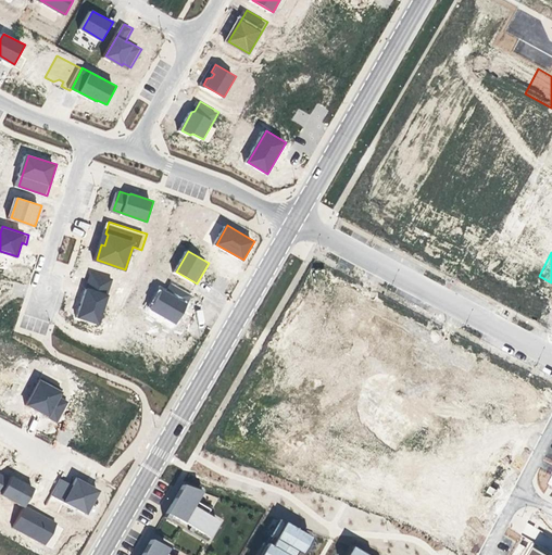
[(114,278),(95,272),(79,317),(100,324),(114,278)]
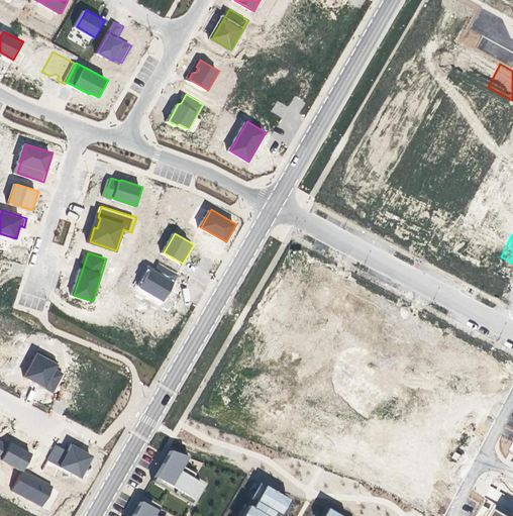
[(180,274),(162,263),(157,272),(151,270),(140,287),(165,300),(180,274)]
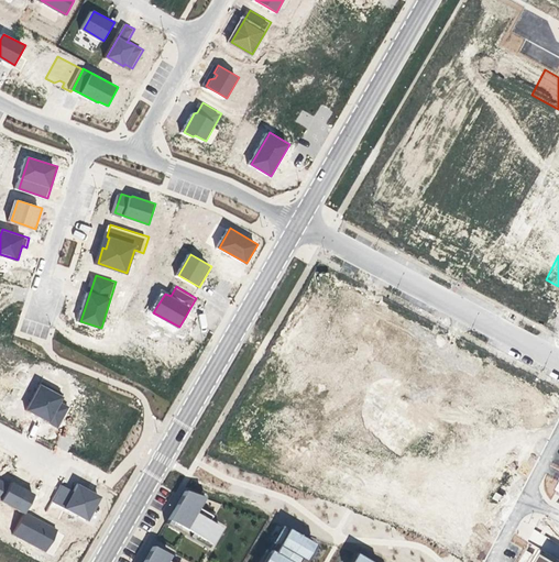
[(433,361),(404,345),(398,357),(393,354),(399,343),(379,332),(363,360),(418,388),(433,361)]
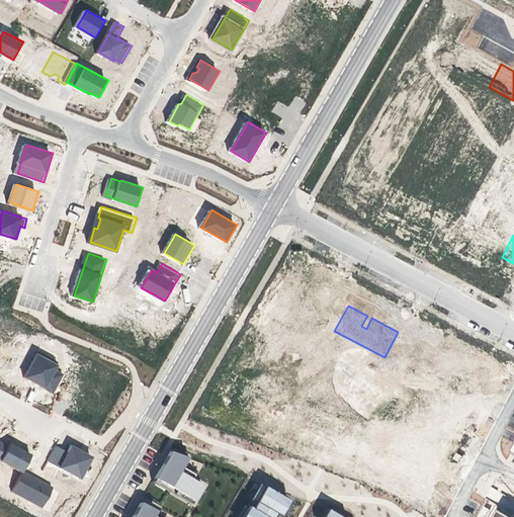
[(61,362),(40,351),(26,376),(38,383),(39,381),(45,384),(44,386),(56,393),(66,374),(57,369),(61,362)]
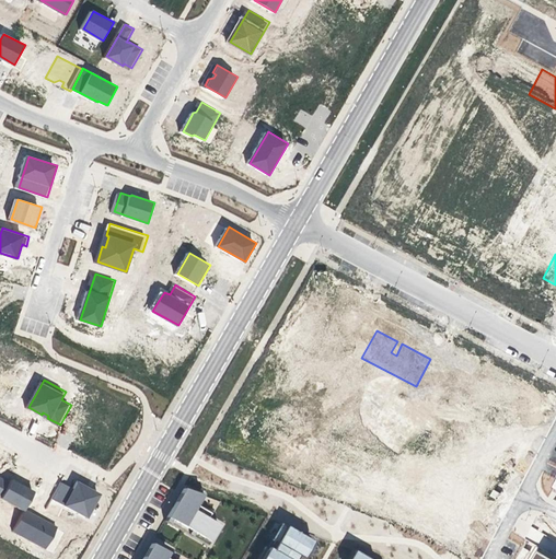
[(354,463),(366,442),(379,450),(389,431),(375,423),(386,403),(400,410),(404,402),(373,385),(332,464),(335,465),(321,491),(335,499),(344,481),(358,489),(368,470),(354,463)]
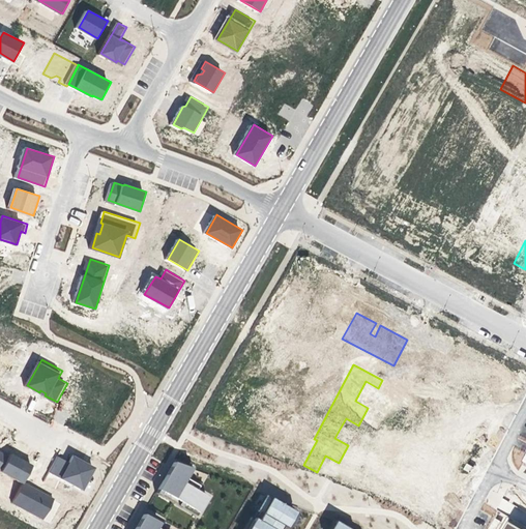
[(0,468),(25,482),(25,481),(34,465),(12,453),(11,456),(0,449),(0,468)]
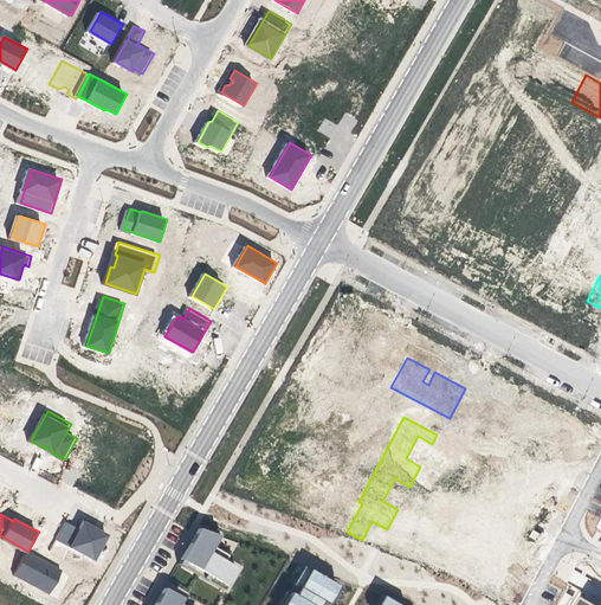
[(69,521),(59,539),(96,559),(110,534),(102,531),(96,527),(96,525),(86,520),(82,528),(69,521)]
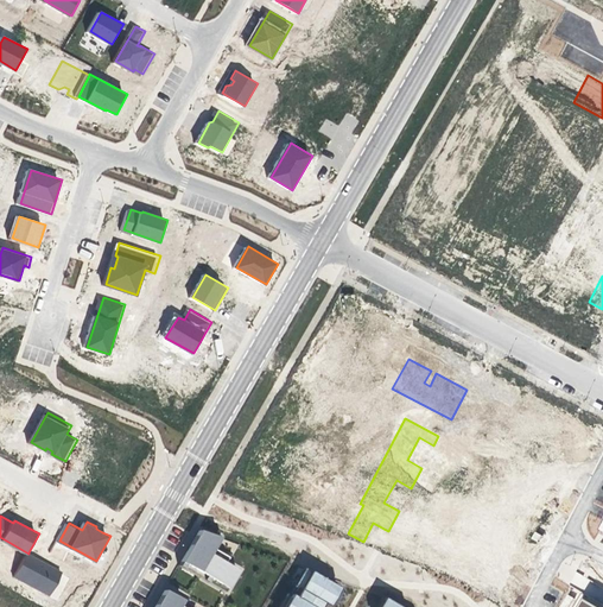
[(205,524),(203,528),(222,538),(223,533),(205,524)]
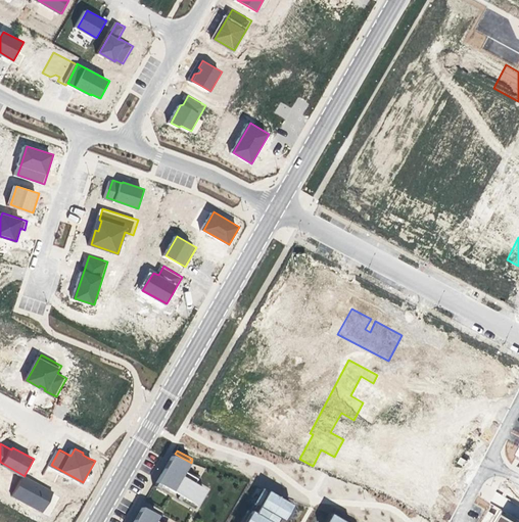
[(159,483),(198,505),(206,489),(196,483),(183,476),(186,471),(191,463),(175,454),(159,483)]
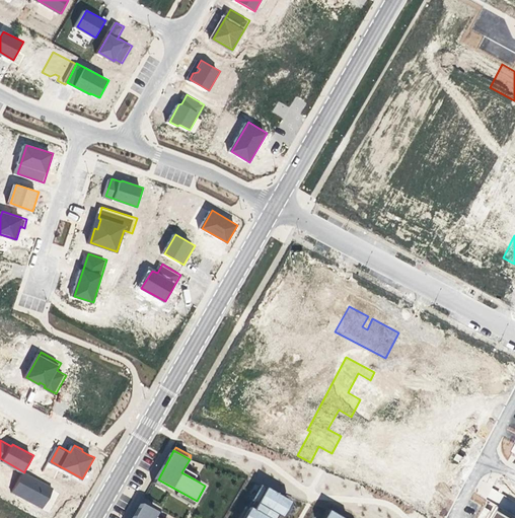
[(191,471),(185,467),(181,472),(195,479),(198,474),(191,471)]
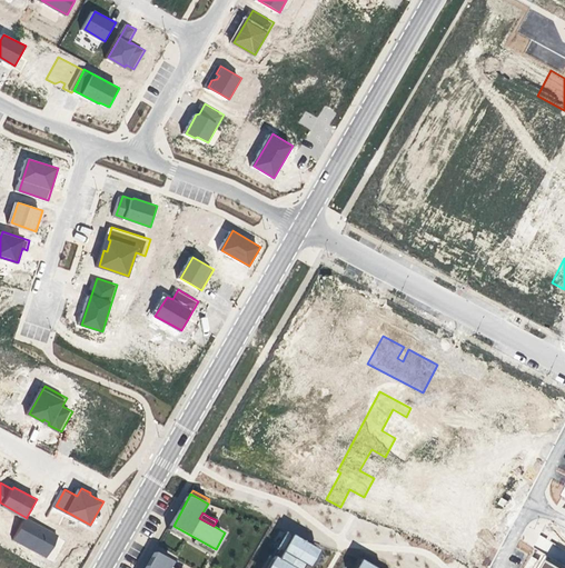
[(27,517),(16,538),(49,556),(61,535),(27,517)]
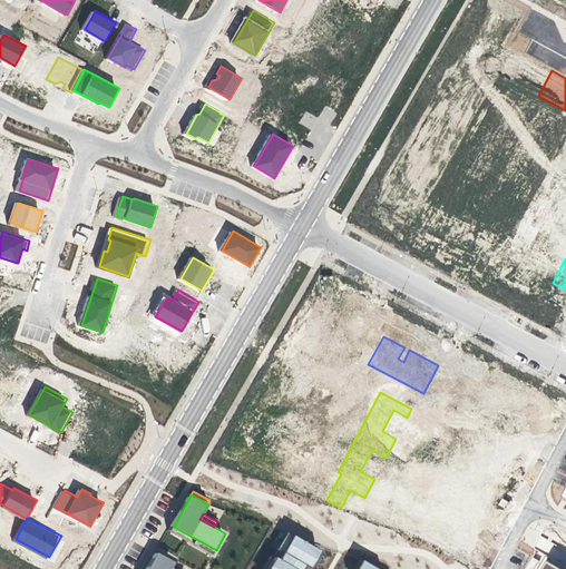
[(214,553),(216,550),(174,527),(172,530),(214,553)]
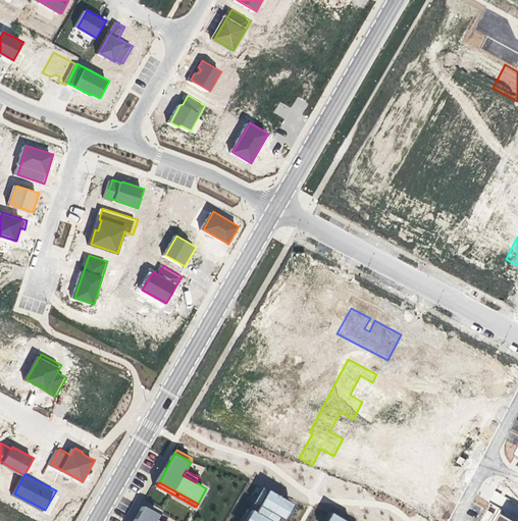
[(264,488),(265,487),(262,486),(253,503),(255,504),(256,503),(259,503),(264,495),(264,488)]
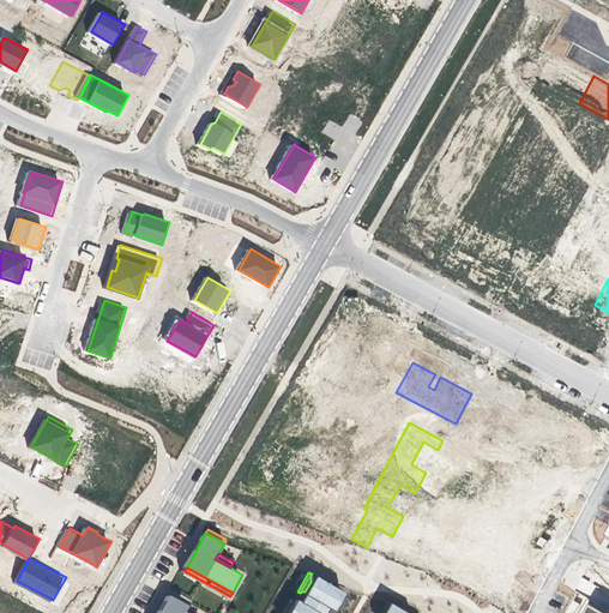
[(319,612),(313,610),(317,602),(329,608),(335,612),(345,594),(312,574),(311,575),(311,582),(305,592),(301,592),(300,593),(296,600),(294,599),(284,612),(319,612)]
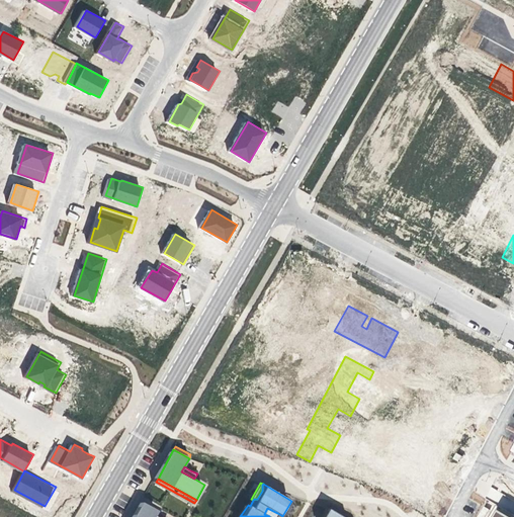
[(134,516),(154,516),(155,516),(158,510),(143,502),(134,516)]
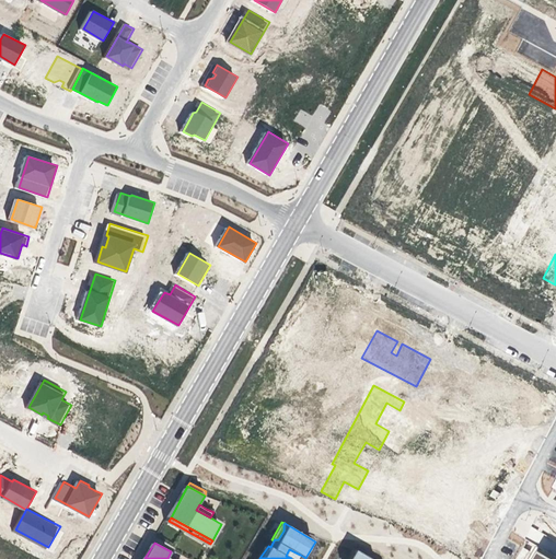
[(0,558),(11,558),(15,552),(0,544),(0,558)]
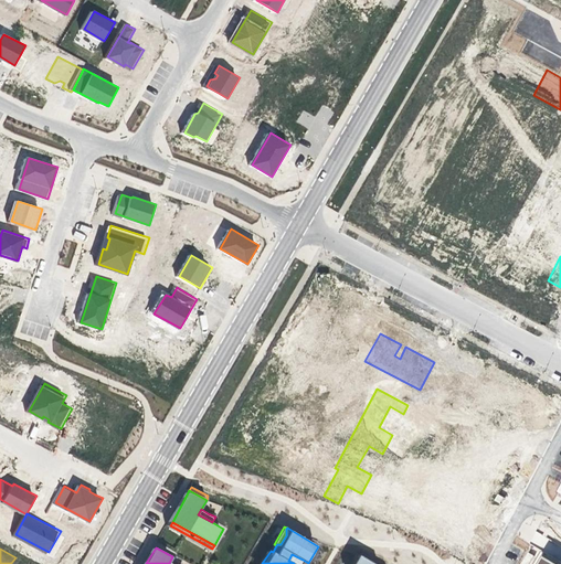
[(560,556),(548,549),(538,563),(560,563),(560,556)]
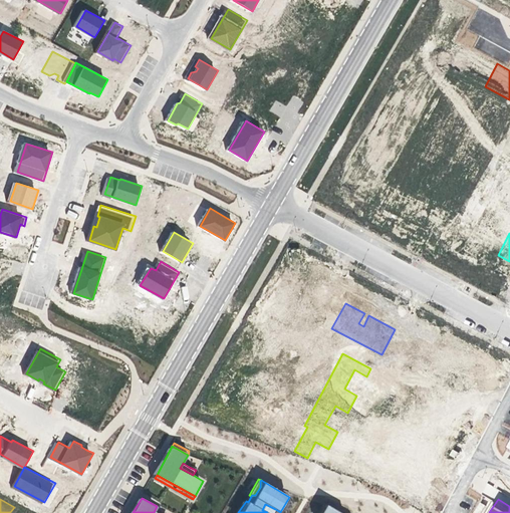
[(272,512),(275,509),(265,504),(262,510),(267,512),(272,512)]
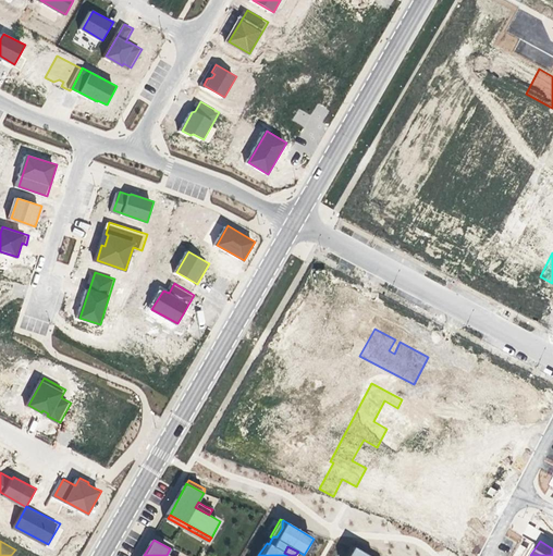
[(369,555),(353,546),(347,555),(369,555)]
